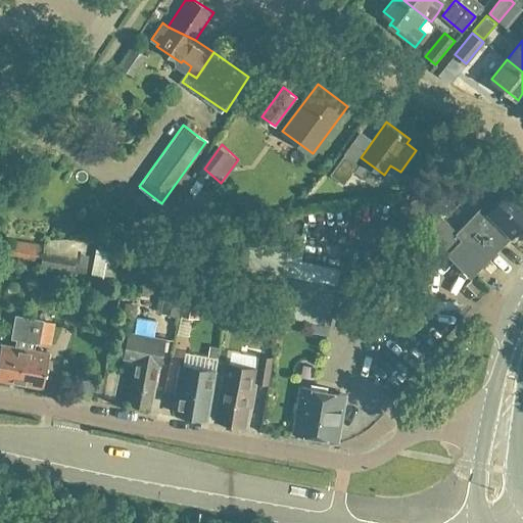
[(345,153),(330,174),(344,184),(359,163),(345,153)]
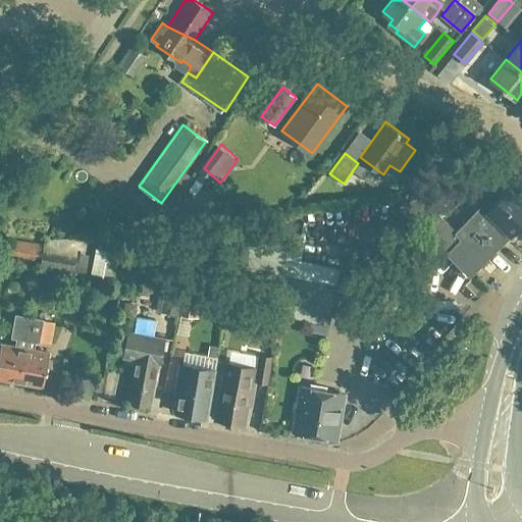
[(407,213),(445,195),(442,193),(453,187),(446,172),(419,187),(420,188),(410,193),(409,192),(397,198),(402,207),(404,206),(407,213)]
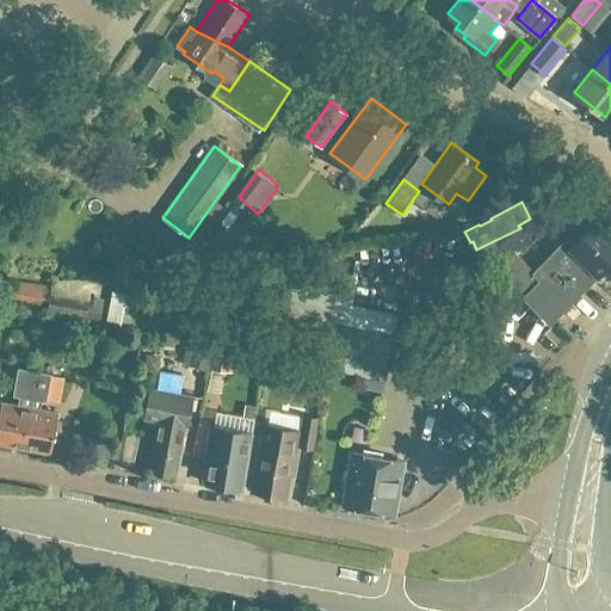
[(549,322),(610,259),(610,233),(597,220),(571,246),(565,239),(534,270),(519,255),(504,241),(486,259),(501,273),(549,322)]
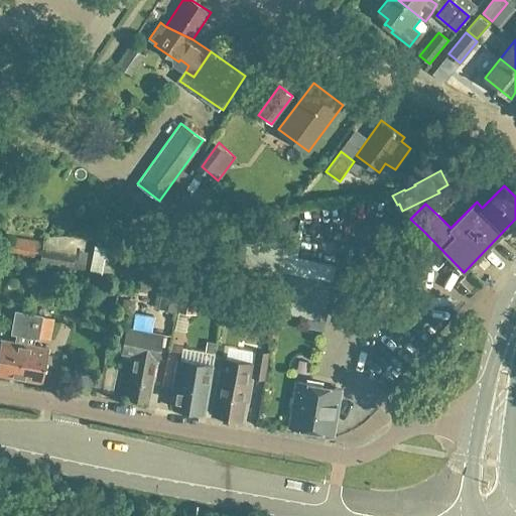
[(75,221),(57,222),(58,233),(76,232),(75,221)]
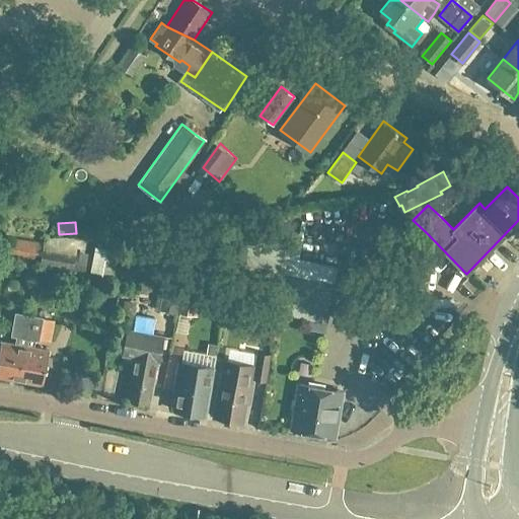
[(327,321),(336,281),(339,265),(298,256),(302,238),(245,226),(235,280),(275,288),(271,310),(327,321)]
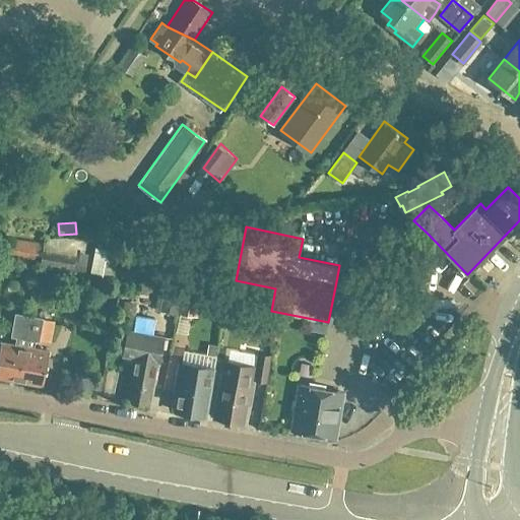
[(41,261),(40,267),(85,274),(88,253),(75,251),(76,241),(77,238),(51,238),(45,238),(44,243),(43,246),(41,261)]
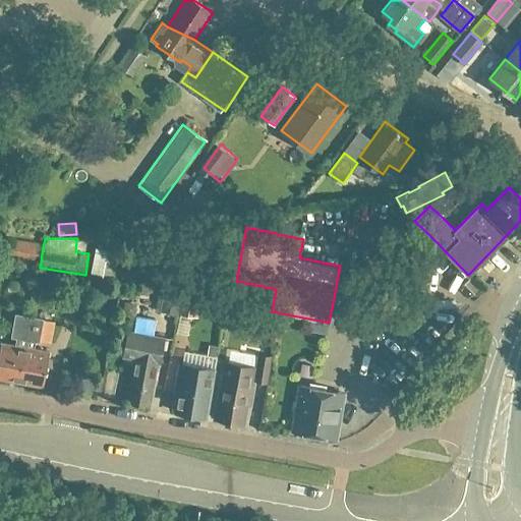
[(176,313),(181,283),(188,243),(172,241),(166,281),(161,310),(176,313)]
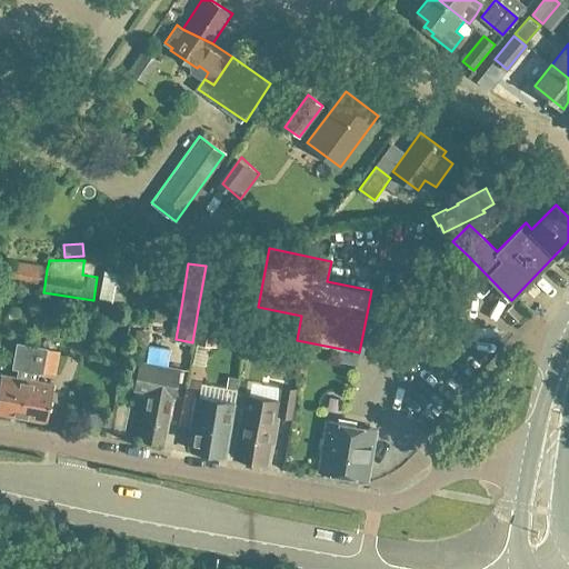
[(103,270),(99,300),(126,305),(130,275),(103,270)]
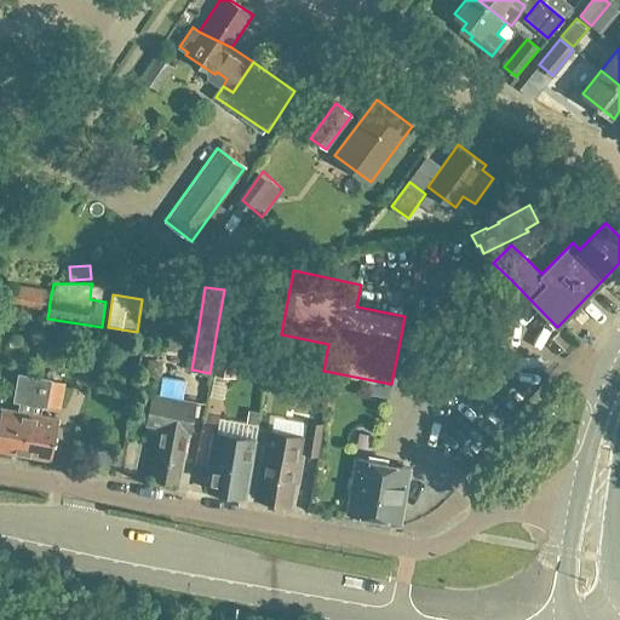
[(608,329),(616,310),(606,305),(597,323),(608,329)]
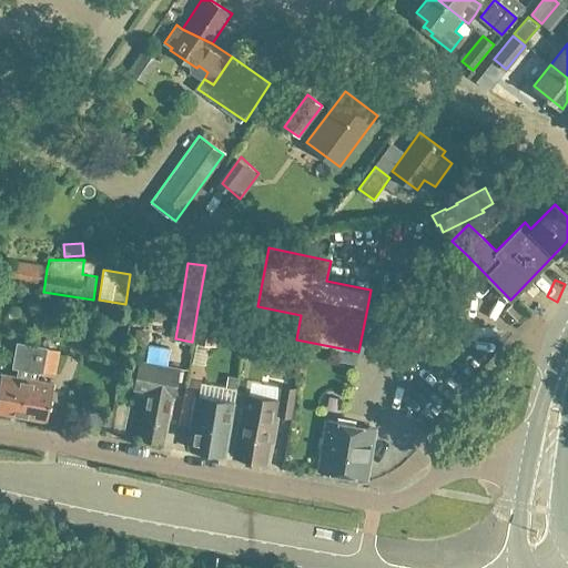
[(216,346),(224,302),(225,296),(204,293),(195,342),(216,346)]
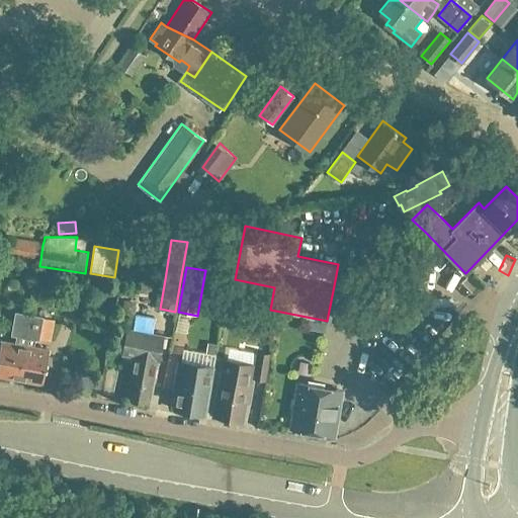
[(0,376),(16,379),(27,314),(15,312),(11,335),(17,336),(16,342),(0,339),(0,376)]
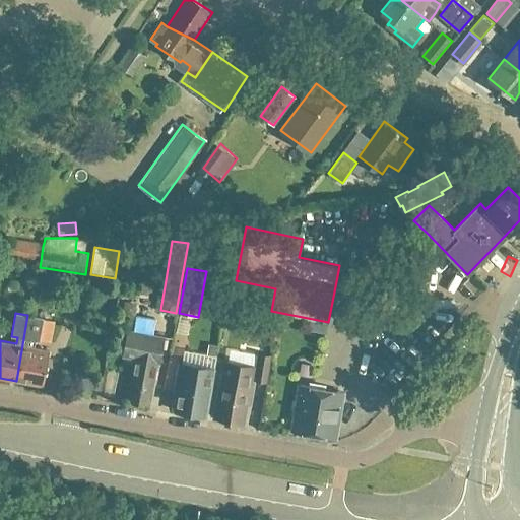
[(43,386),(49,349),(35,346),(36,340),(40,340),(44,318),(27,315),(16,381),(43,386)]
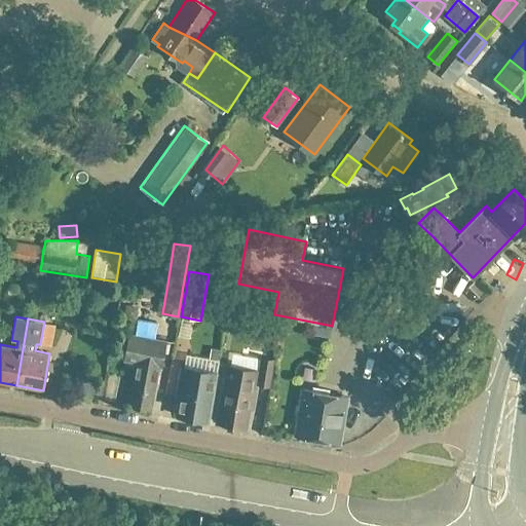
[(151,408),(158,368),(160,368),(165,339),(128,333),(123,361),(134,362),(126,404),(151,408)]
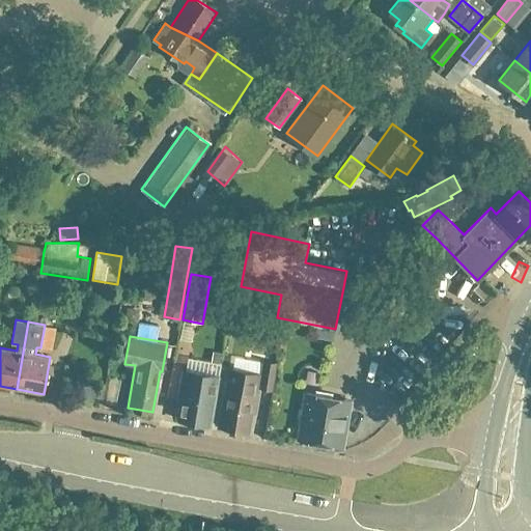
[(214,351),(212,362),(220,364),(223,353),(214,351)]
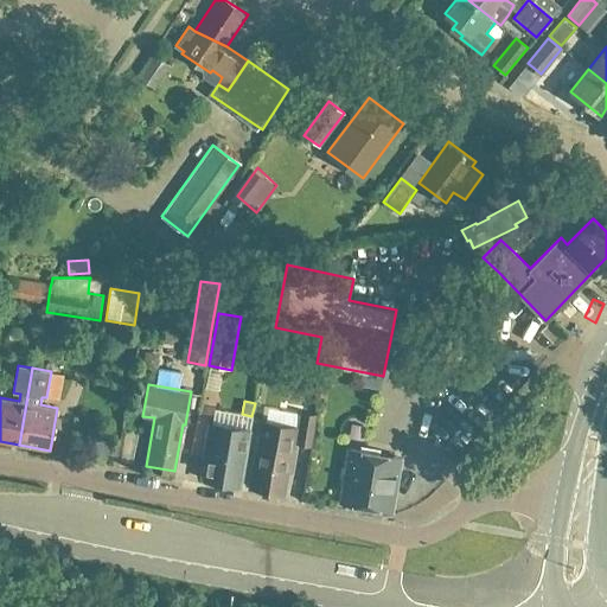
[(241,486),(250,432),(254,416),(215,409),(212,425),(209,423),(204,448),(209,449),(203,479),(241,486)]
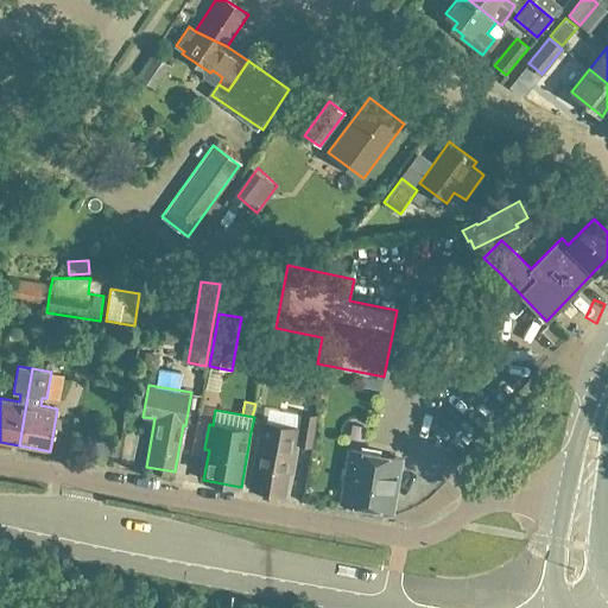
[(285,494),(291,458),(296,460),(299,441),(312,443),(317,419),(303,417),(301,431),(263,424),(251,488),(285,494)]
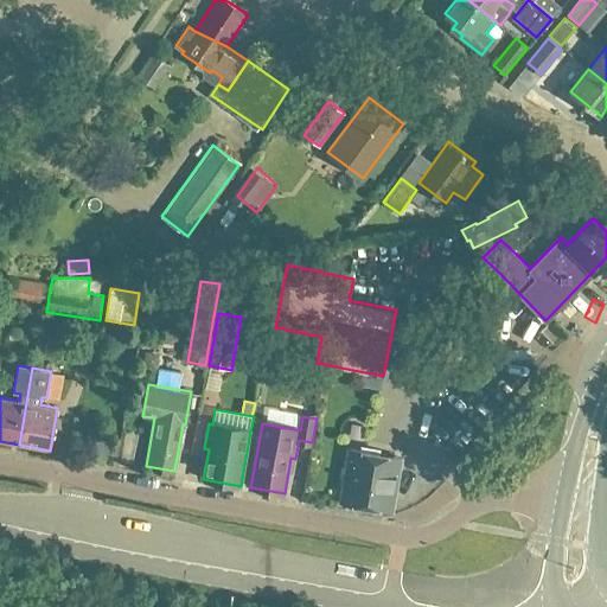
[(391,510),(401,458),(351,448),(342,502),(391,510)]
